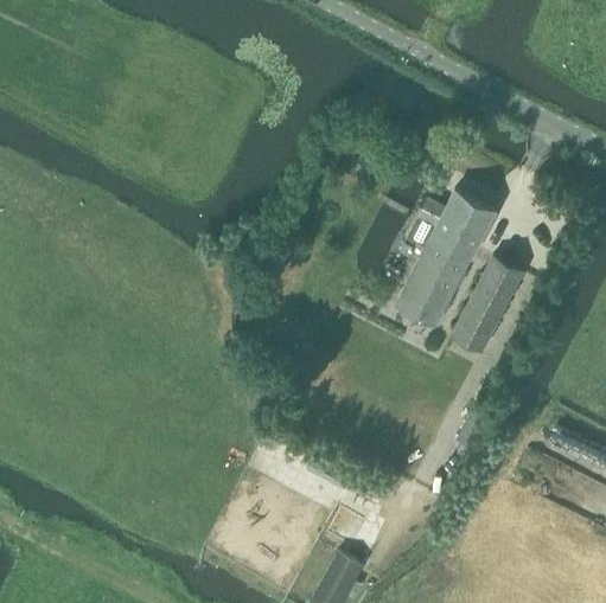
[(429,238),(395,305),(435,326),(470,258),(471,260),(480,241),(496,211),(454,191),(446,206),(427,197),(416,216),(435,226),(429,238)]
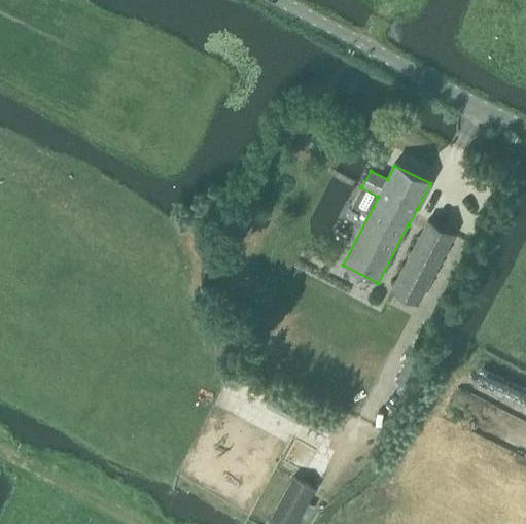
[(392,290),(418,305),(453,237),(427,223),(392,290)]
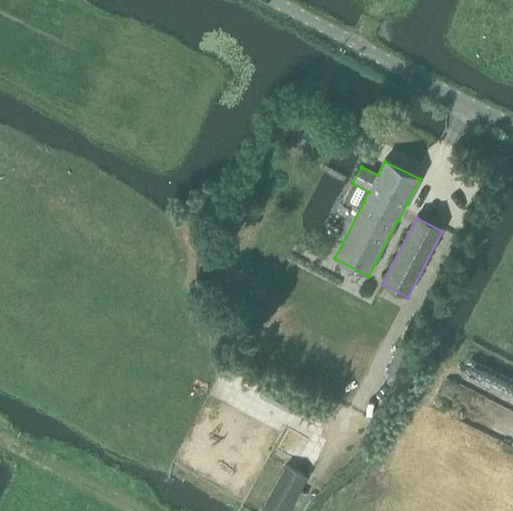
[(403,339),(386,372),(399,379),(416,345),(403,339)]
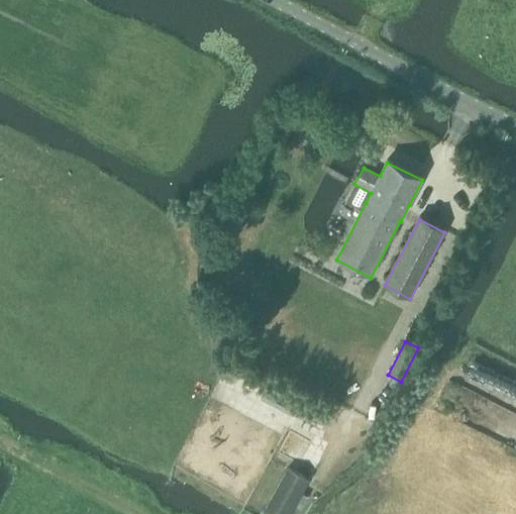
[(269,385),(261,401),(293,417),(301,402),(269,385)]
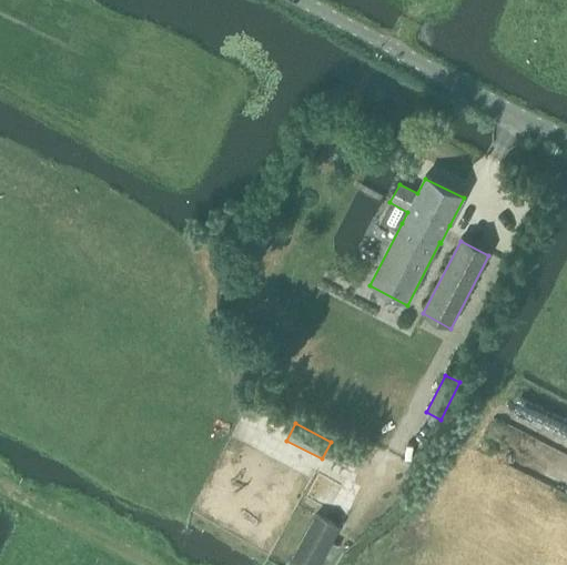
[(316,517),(290,564),(320,564),(324,558),(330,562),(337,548),(332,545),(340,531),(316,517)]
